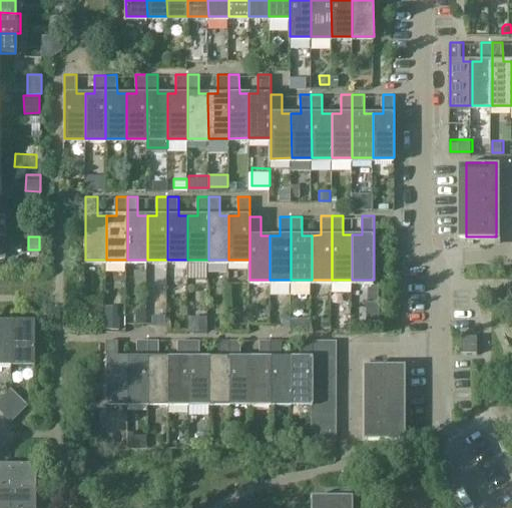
[(366,301),(366,321),(380,321),(380,301),(366,301)]
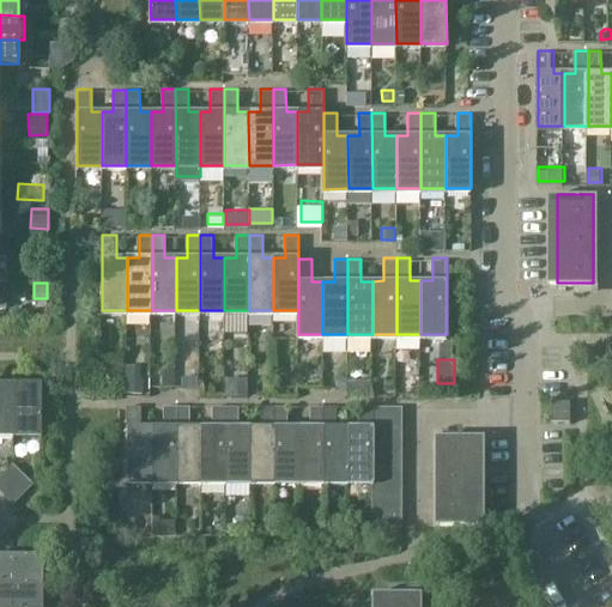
[(141,363),(127,363),(127,390),(144,390),(144,375),(141,375),(141,363)]
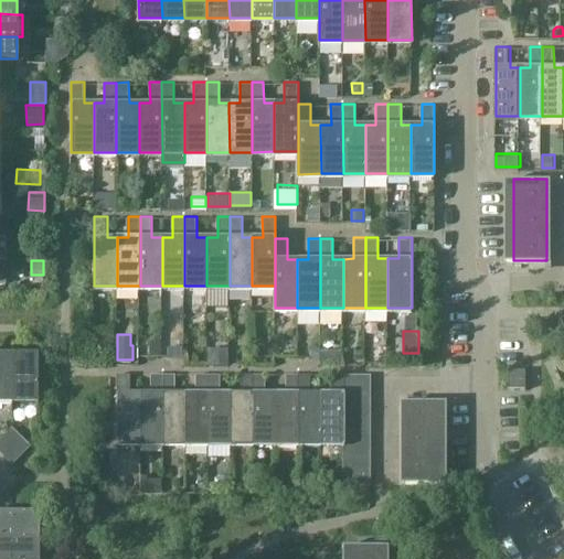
[(161,337),(150,337),(150,352),(161,352),(161,337)]
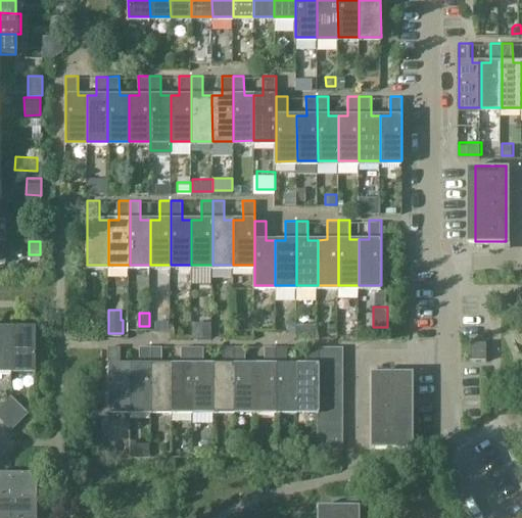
[(287,319),(287,328),(295,329),(295,323),(296,323),(296,319),(287,319)]
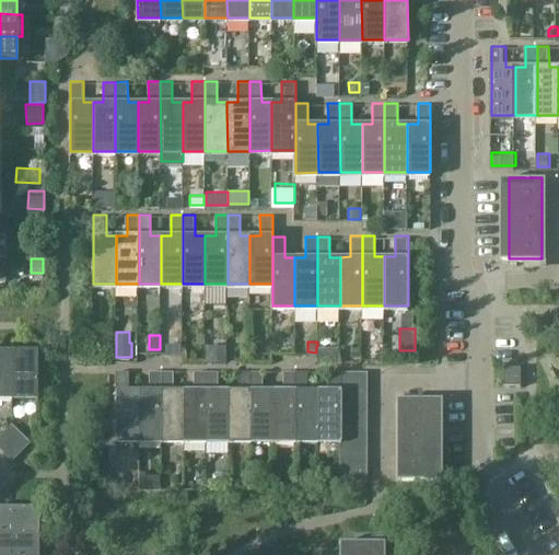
[(0,396),(13,396),(13,349),(0,348),(0,396)]
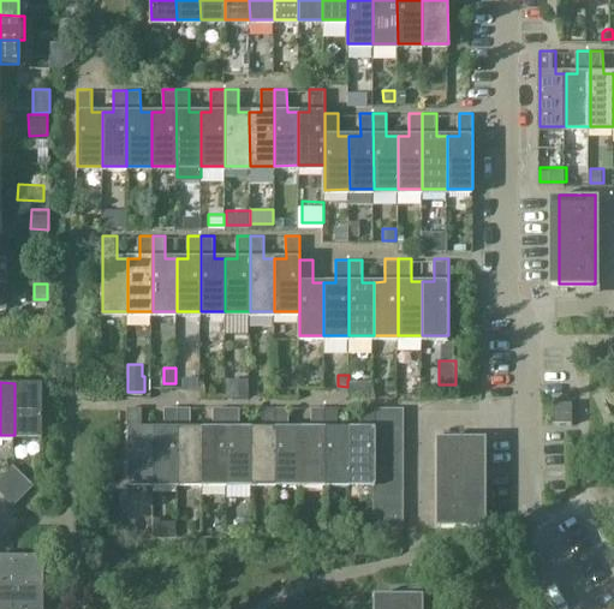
[(42,383),(15,383),(15,435),(42,435),(42,383)]
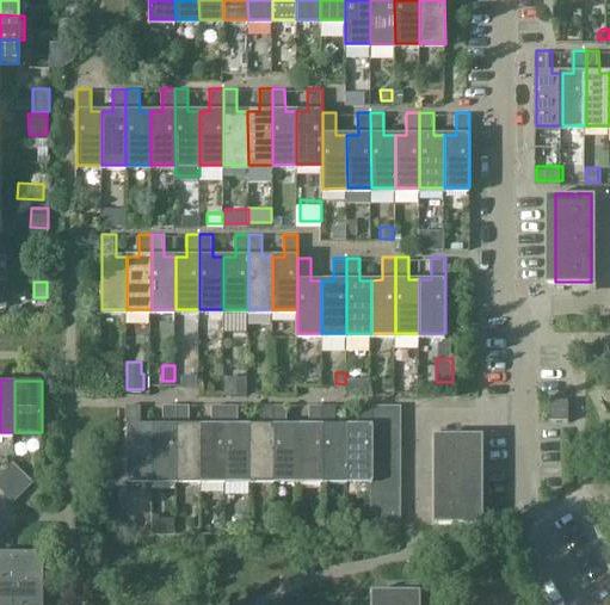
[(570,399),(556,399),(552,399),(552,419),(570,419),(570,399)]
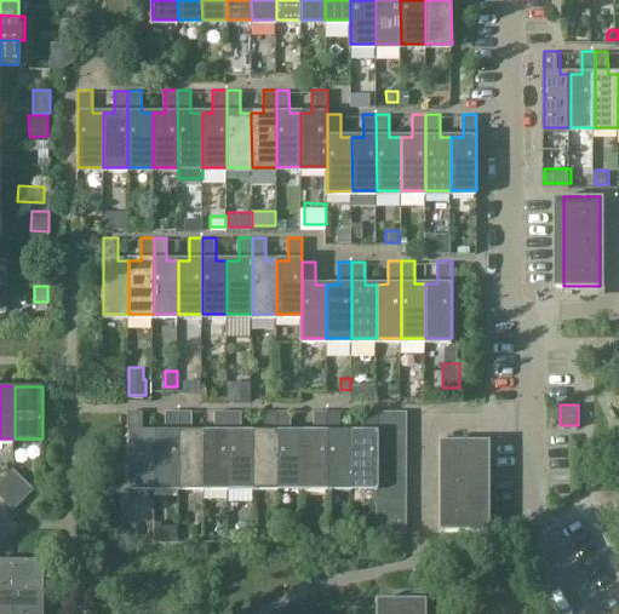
[(278,487),(278,408),(264,408),(264,431),(253,431),(253,441),(253,487),(278,487)]
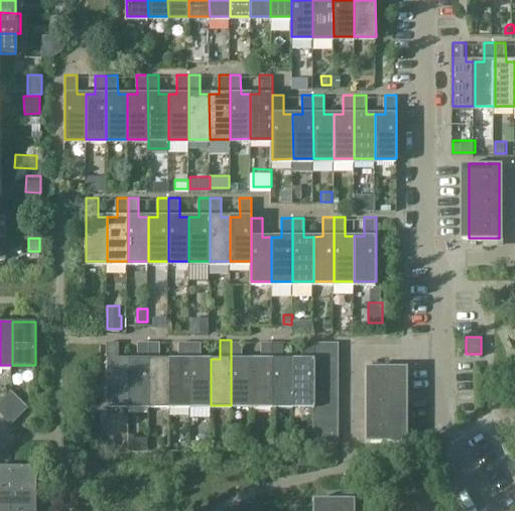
[(251,405),(251,367),(251,359),(241,359),(241,340),(231,340),(231,405),(251,405)]
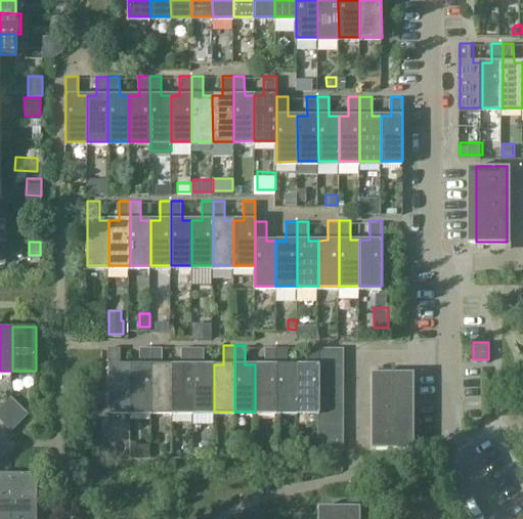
[(276,411),(276,345),(265,345),(265,364),(255,364),(255,373),(255,412),(276,411)]
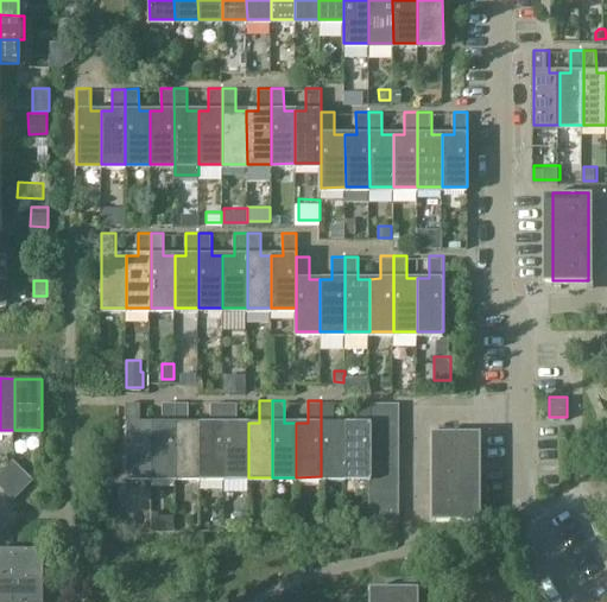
[(345,476),(345,431),(345,423),(334,423),(334,400),(321,400),(321,476),(345,476)]
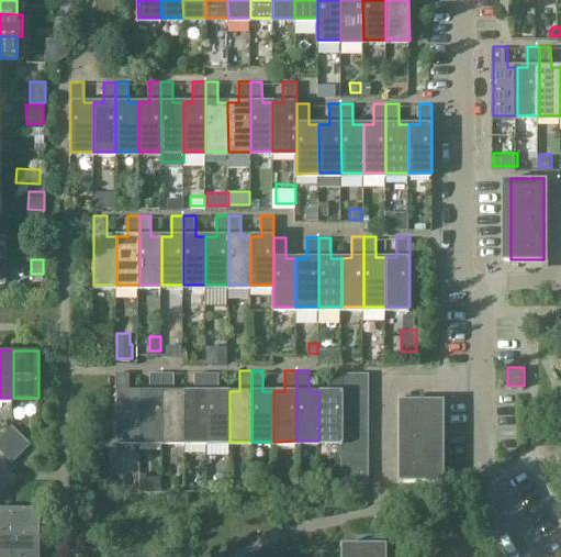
[(340,438),(340,425),(340,411),(340,398),(340,383),(340,370),(329,370),(329,391),(318,391),(318,399),(318,441),(340,441),(340,438)]
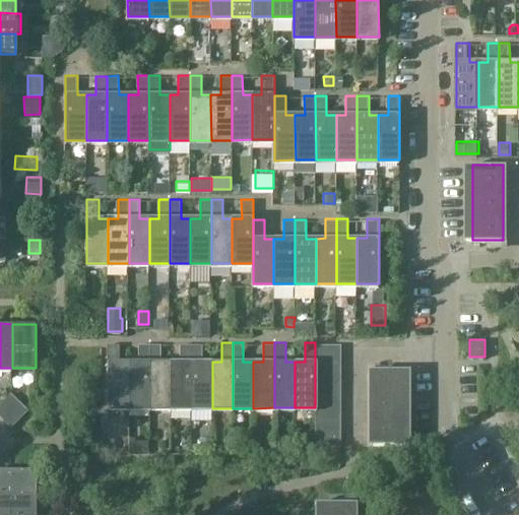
[(341,355),(341,343),(341,342),(315,342),(315,355),(341,355)]
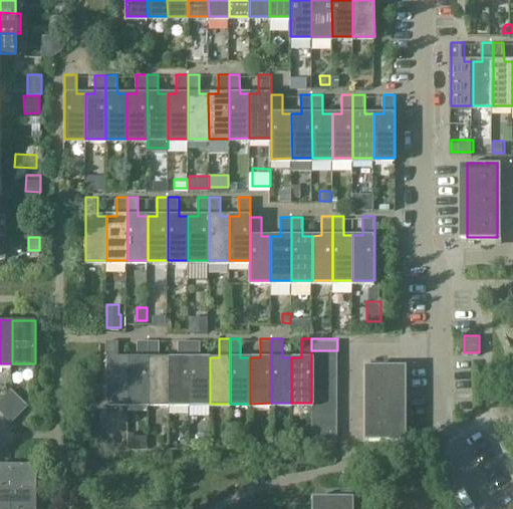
[(127,404),(127,365),(127,358),(118,358),(118,339),(105,339),(105,404),(127,404)]
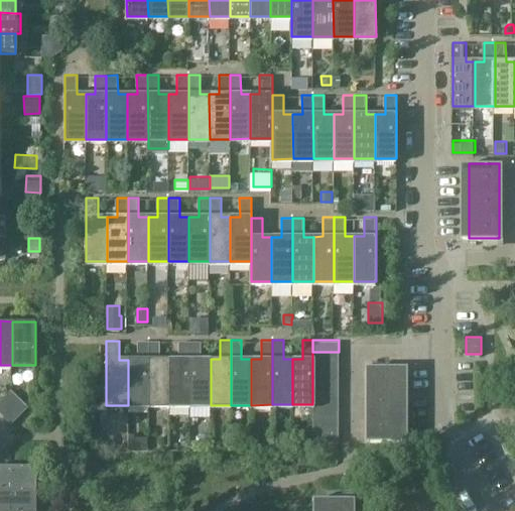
[(148,405),(148,341),(138,341),(138,359),(128,360),(128,367),(128,405),(148,405)]
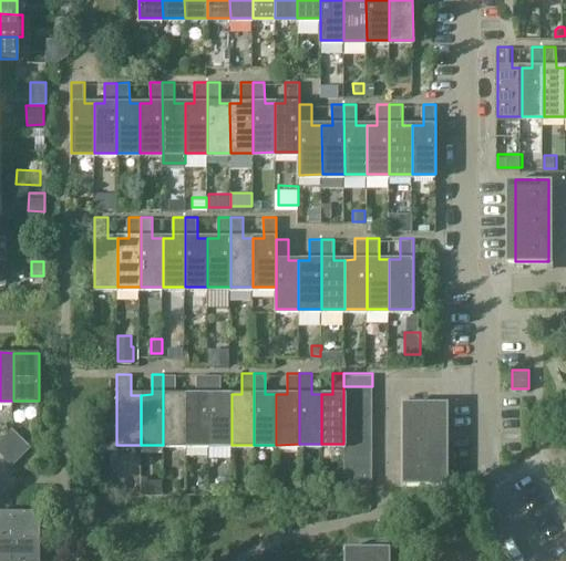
[(186,445),(186,403),(186,394),(175,394),(175,374),(163,374),(163,445),(186,445)]
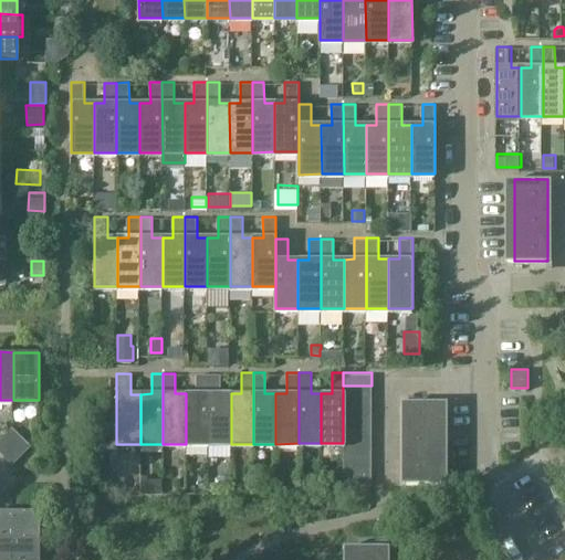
[(209,444),(208,373),(197,373),(197,393),(186,393),(186,402),(186,444),(209,444)]
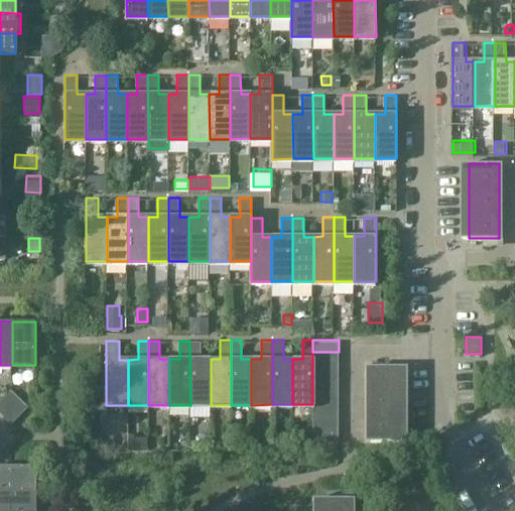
[(211,405),(211,367),(211,359),(201,359),(202,341),(189,341),(190,405),(211,405)]
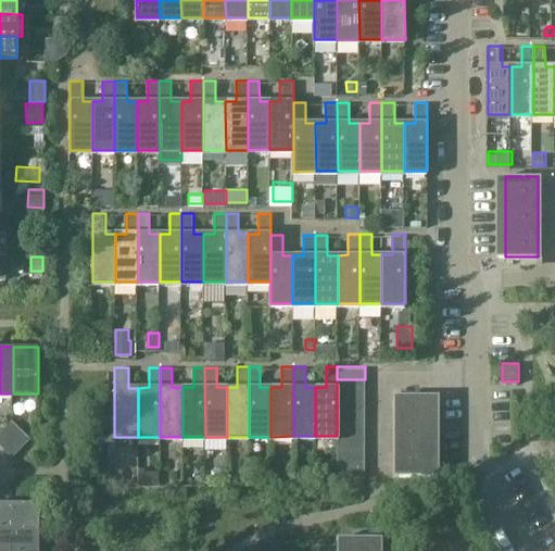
[(365,393),(365,379),(337,379),(337,393),(365,393)]
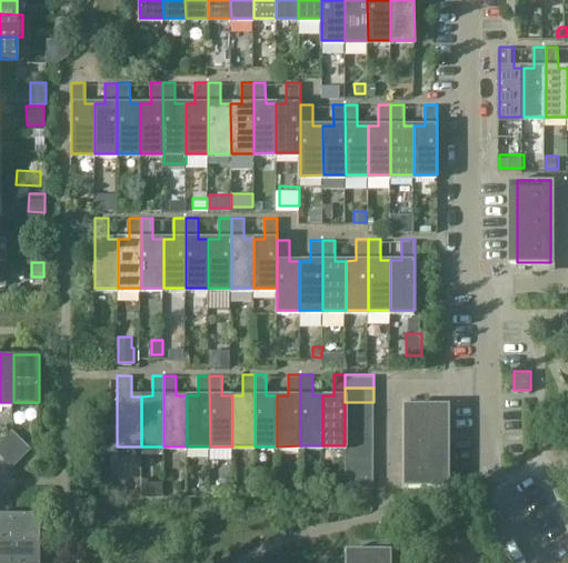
[(374,415),(374,402),(345,402),(345,415),(374,415)]
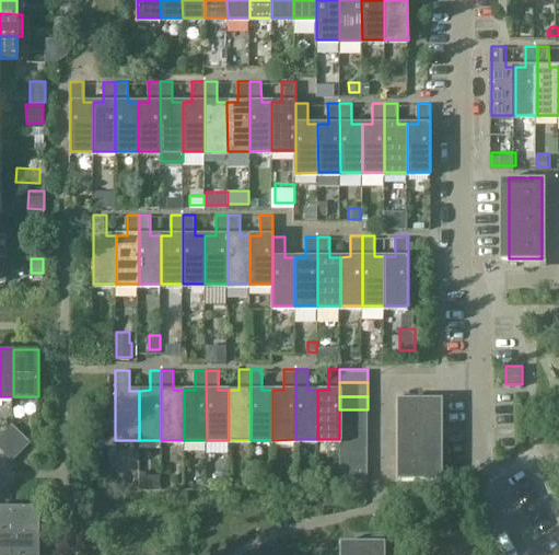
[(435,397),(403,397),(402,480),(435,480),(435,397)]
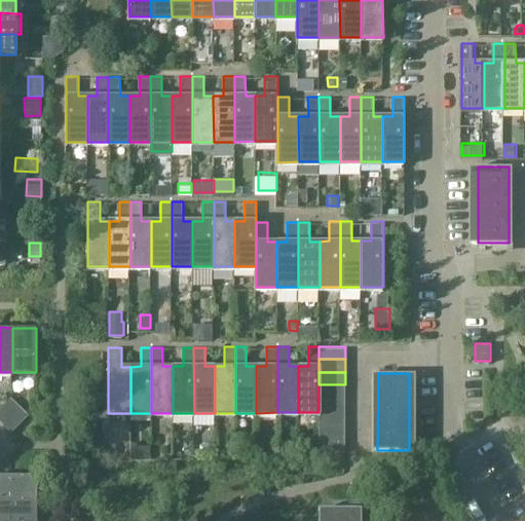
[(345,398),(345,384),(319,384),(319,398),(345,398)]
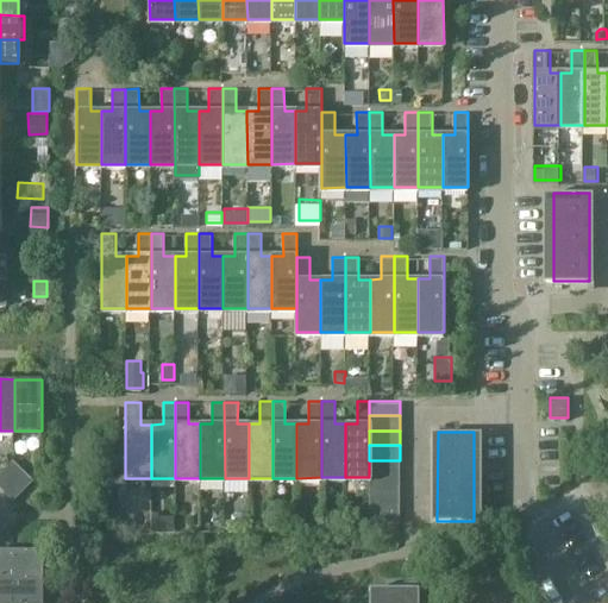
[(0,485),(2,489),(23,469),(13,458),(0,471),(0,485)]
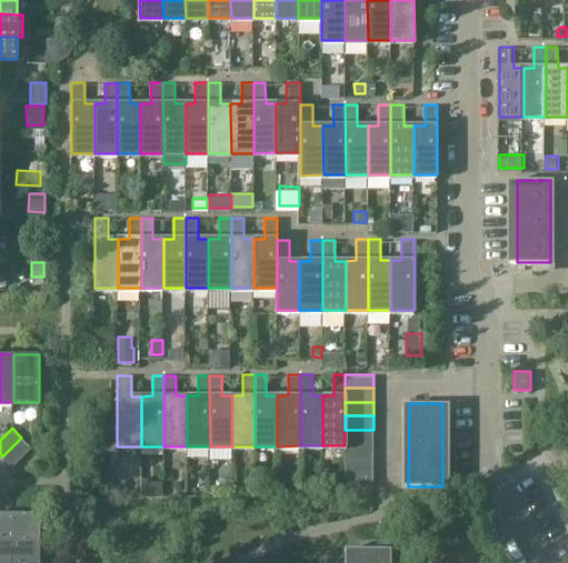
[(374,443),(374,430),(345,430),(345,443),(374,443)]
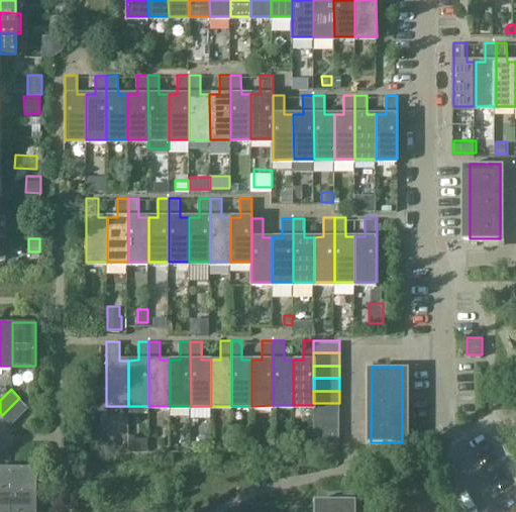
[(11,423),(27,406),(19,398),(2,415),(11,423)]
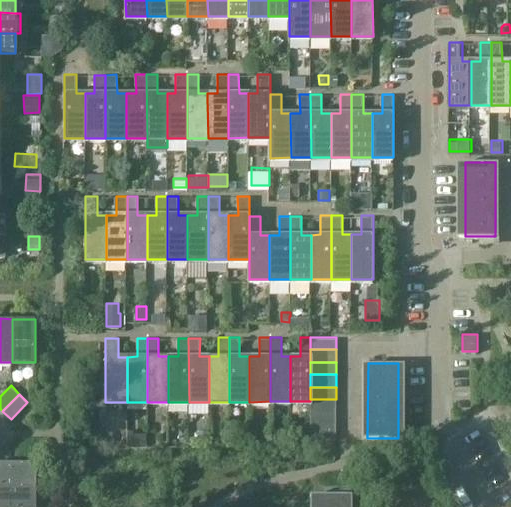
[(336,412),(336,399),(310,399),(310,401),(310,412),(336,412)]
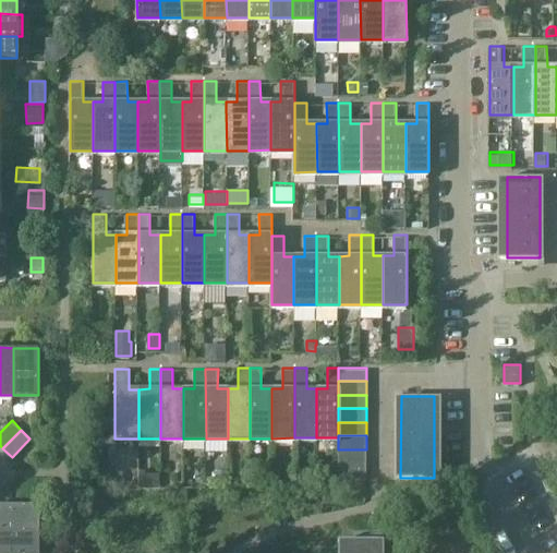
[(366,463),(366,449),(338,449),(338,463),(366,463)]
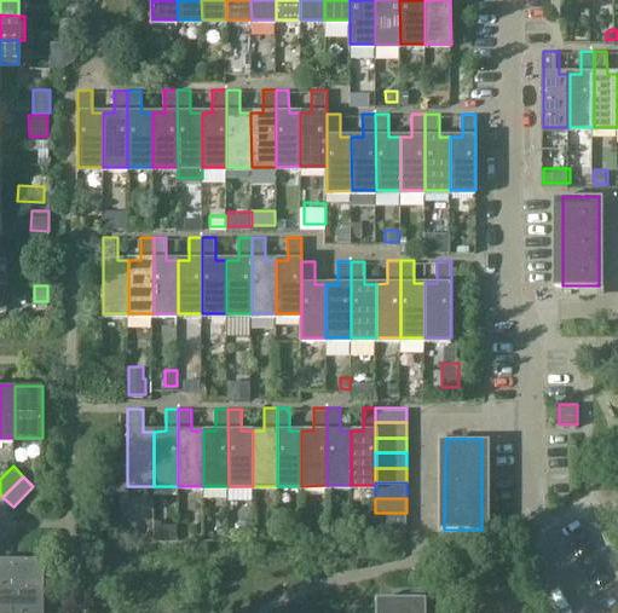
[(406,527),(406,513),(375,513),(375,527),(406,527)]
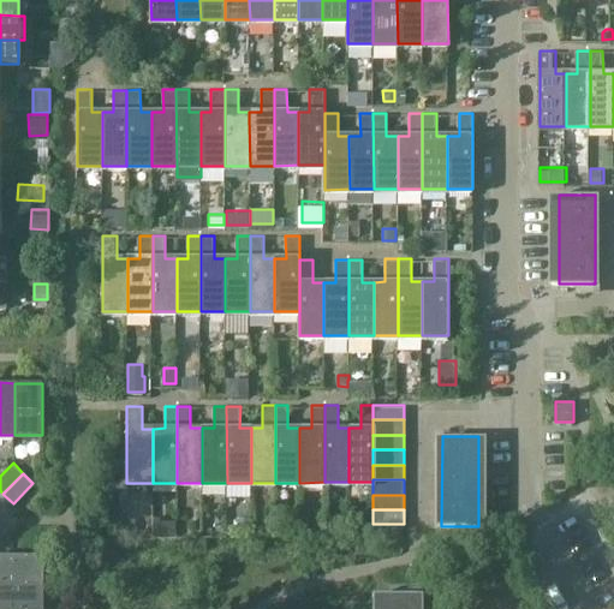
[(42,554),(16,554),(0,554),(0,581),(42,581),(42,554)]
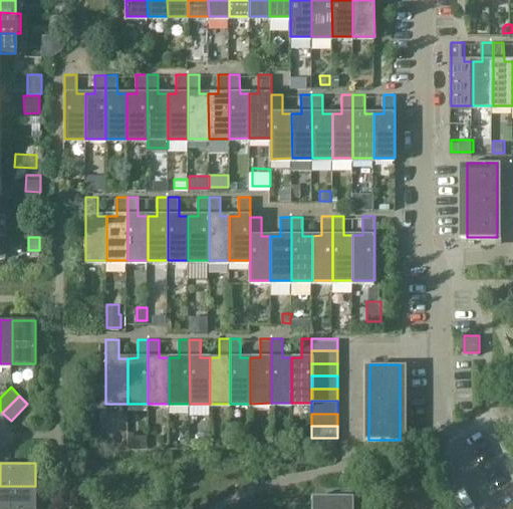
[(0,508),(34,508),(35,486),(0,486),(0,508)]
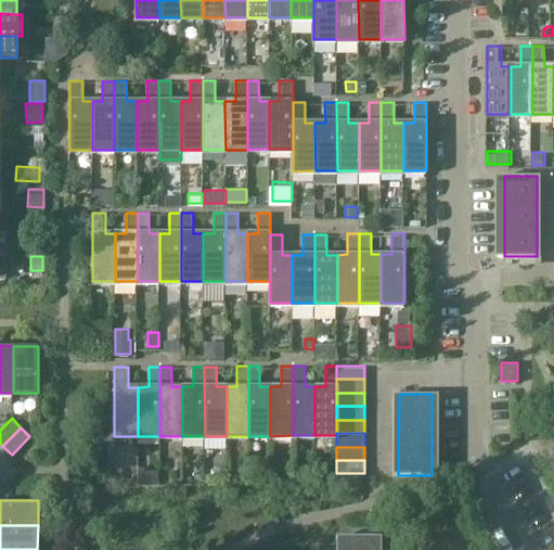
[(374,549),(374,535),(342,535),(340,549),(374,549)]
